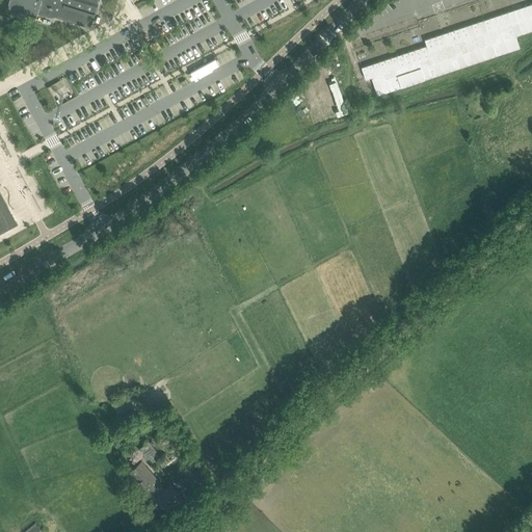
[(10,0),(9,5),(14,14),(23,17),(26,15),(34,18),(36,16),(37,12),(52,17),(54,16),(90,27),(99,0),(10,0)]
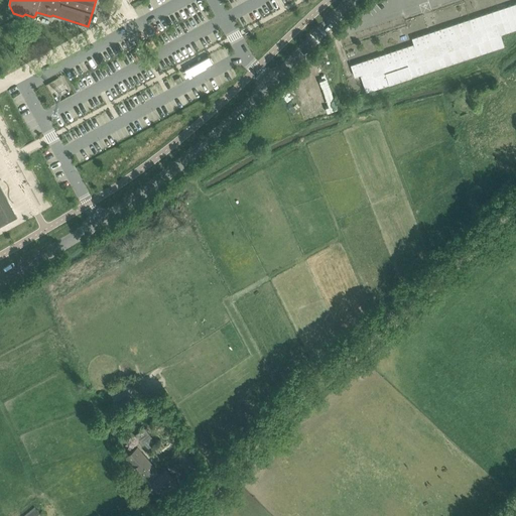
[(364,89),(505,50),(500,33),(515,28),(515,5),(410,34),(413,45),(350,62),(354,77),(360,75),(364,89)]
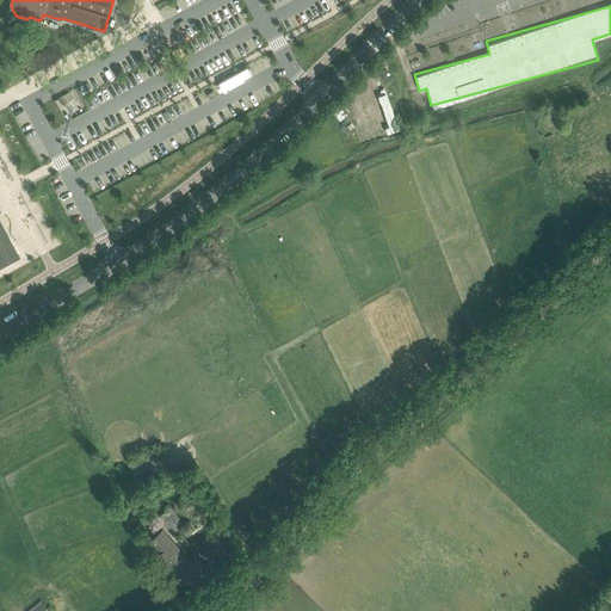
[(364,105),(377,96),(372,90),(359,99),(364,105)]
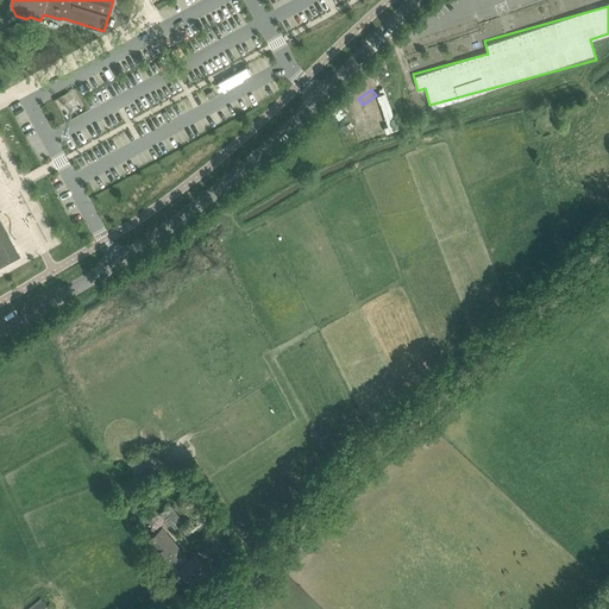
[(377,106),(350,114),(351,119),(341,121),(349,145),(385,136),(377,106)]
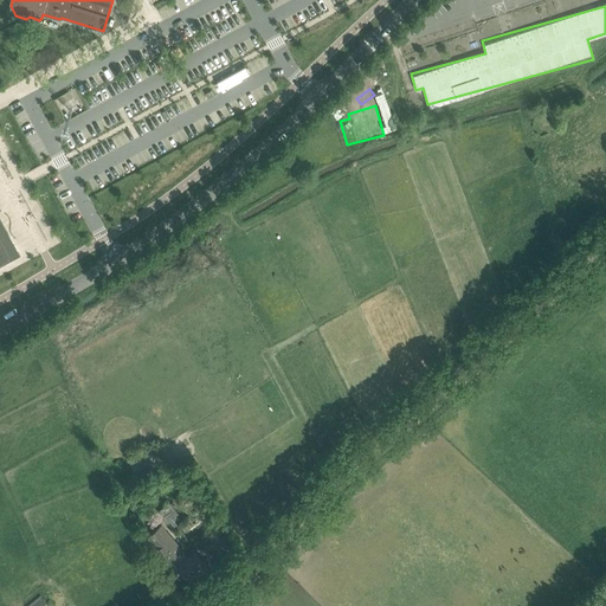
[(185,114),(161,128),(176,153),(201,137),(200,136),(193,124),(186,114),(185,114)]
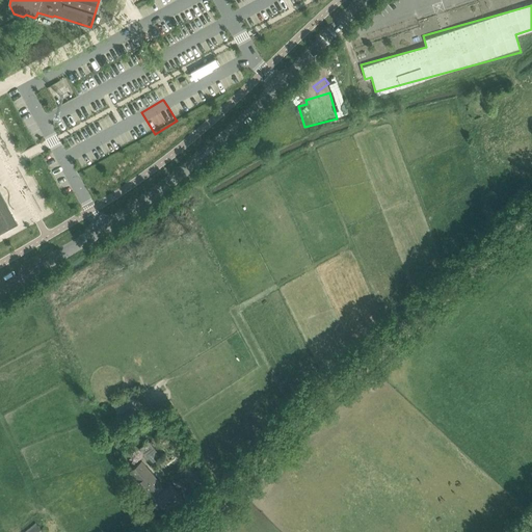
[(180,103),(169,109),(176,120),(186,113),(180,103)]
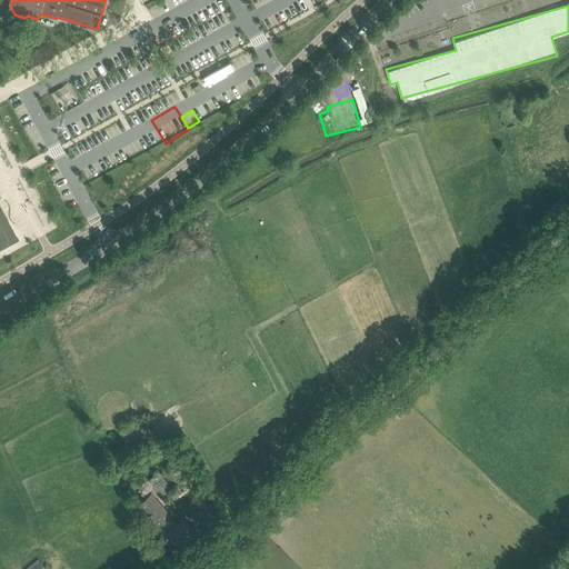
[(0,248),(19,238),(0,202),(0,248)]
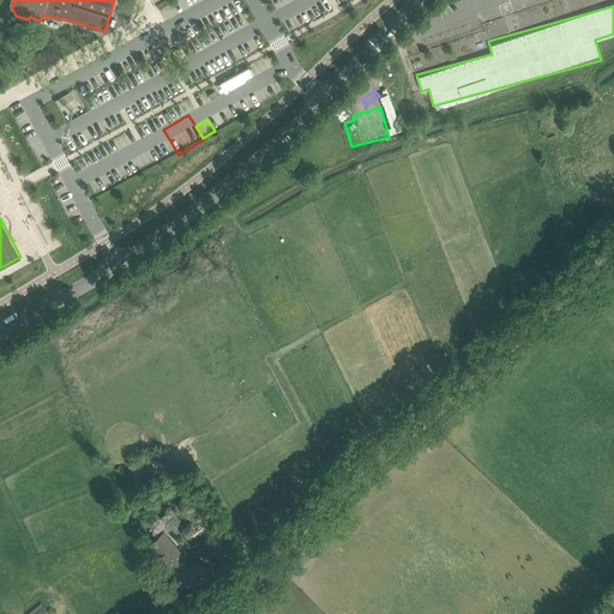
[(194,500),(200,506),(208,498),(203,493),(194,500)]
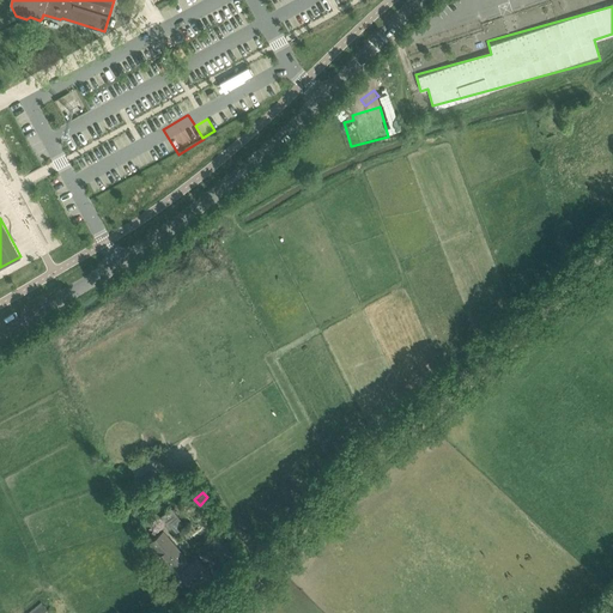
[(171,508),(159,517),(169,528),(171,526),(178,533),(187,526),(171,508)]
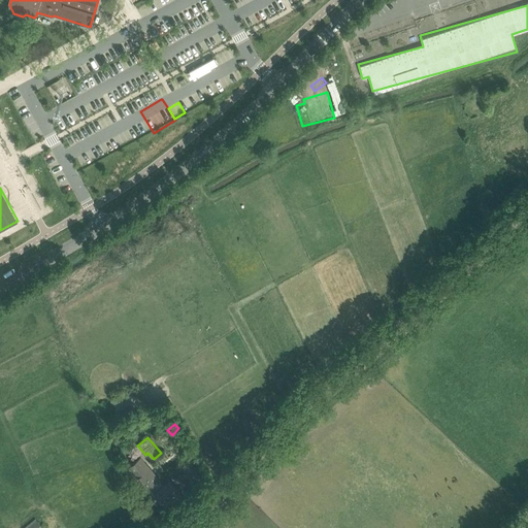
[(129,468),(141,482),(147,489),(151,487),(166,504),(179,493),(173,485),(170,481),(161,488),(157,482),(159,480),(140,458),(129,468)]
